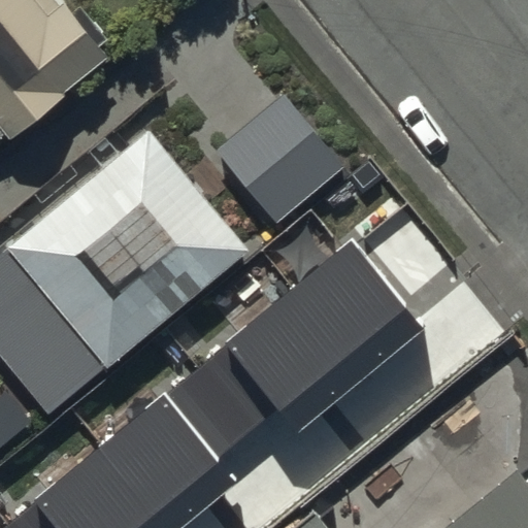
[(0,0),(0,160),(118,64),(65,0),(63,0),(54,7),(47,0),(0,0)]
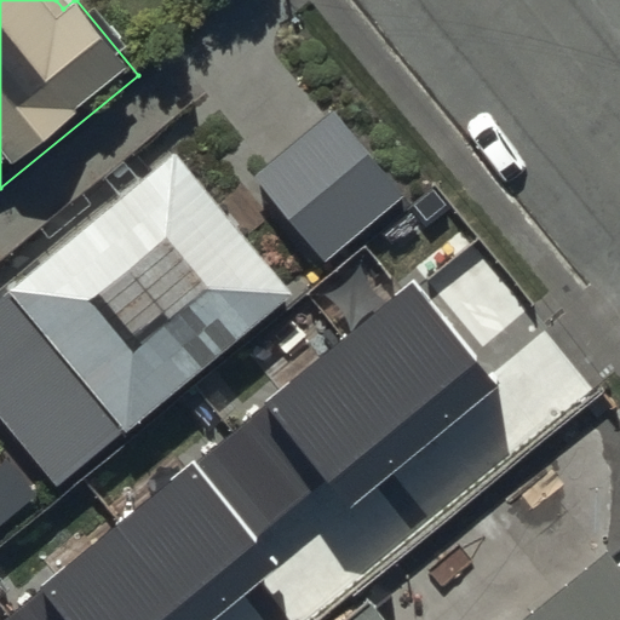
[(0,317),(0,402),(73,487),(296,294),(174,154),(10,294),(17,303),(0,317)]
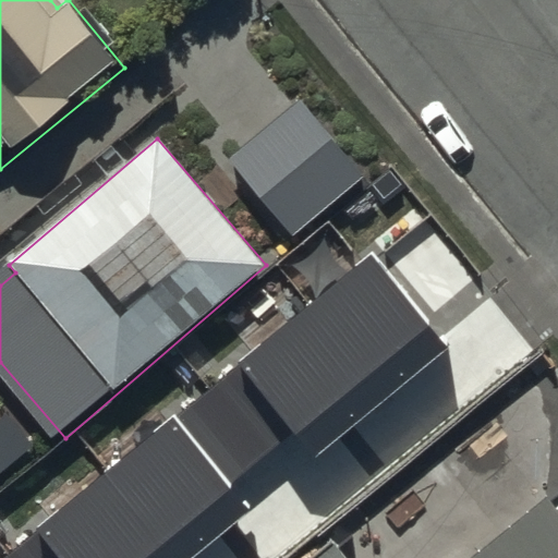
[(380,247),(312,304),(385,392),(453,336),(380,247)]
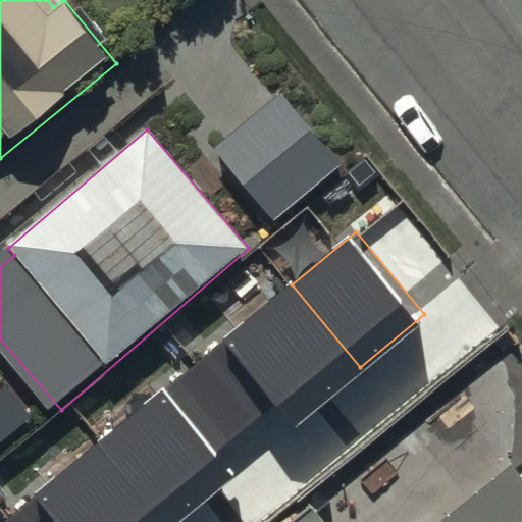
[(292,284),(227,336),(296,420),(360,367),(292,284)]
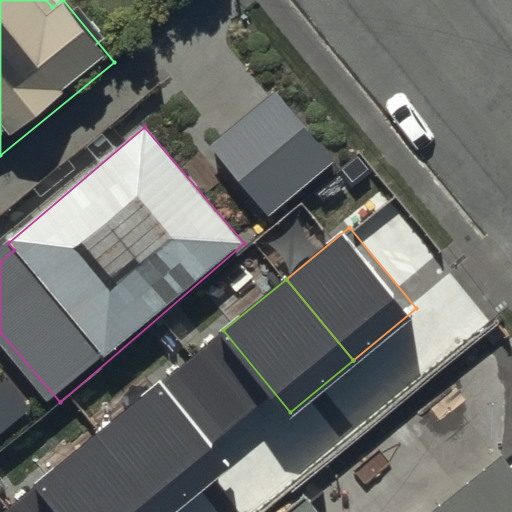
[(163,381),(100,433),(164,511),(169,511),(230,462),(163,381)]
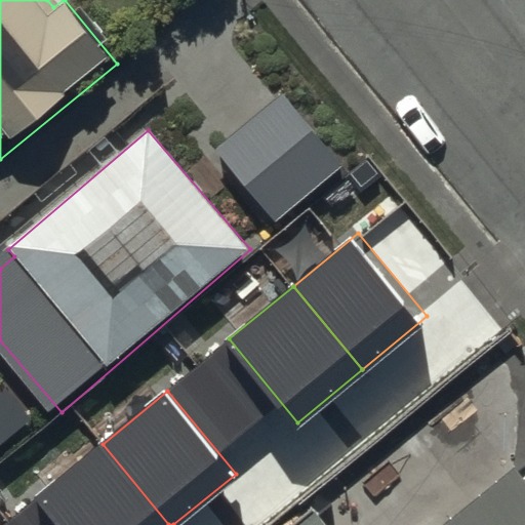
[(168,524),(103,444),(38,497),(61,524),(168,524)]
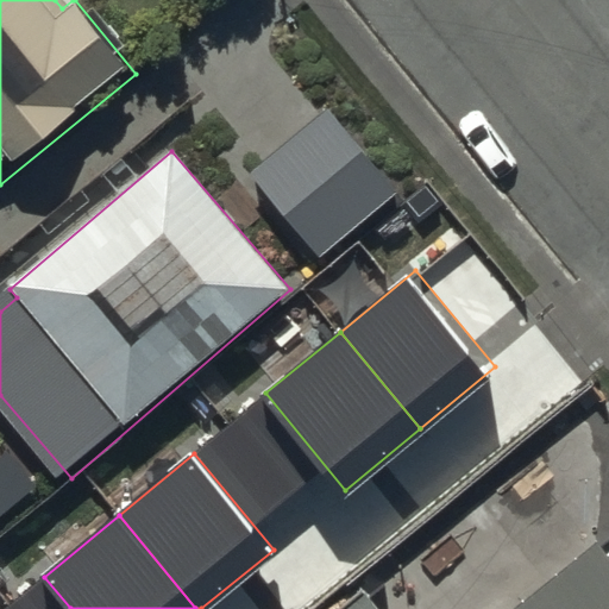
[(608,608),(608,546),(598,534),(510,608),(608,608)]
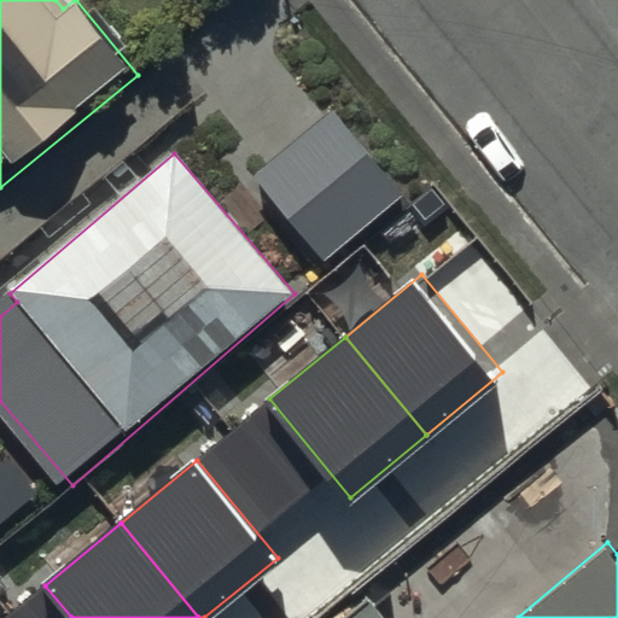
[(380,617),(366,600),(343,617),(380,617)]
